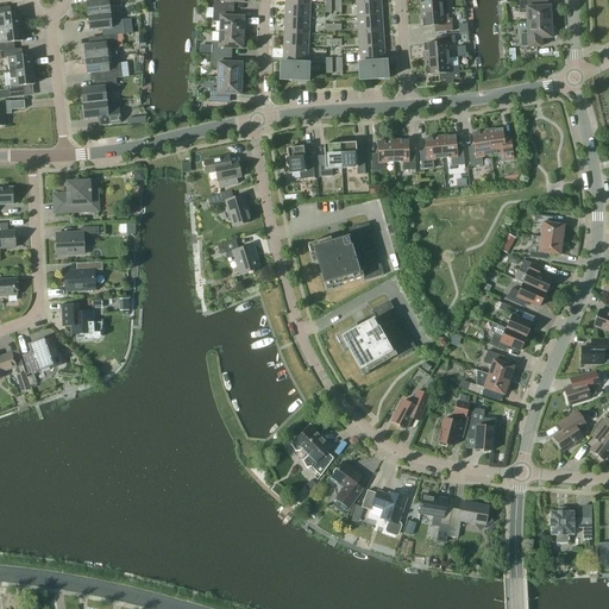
[(87,2),(88,17),(111,14),(110,7),(121,6),(120,0),(104,0),(87,2)]
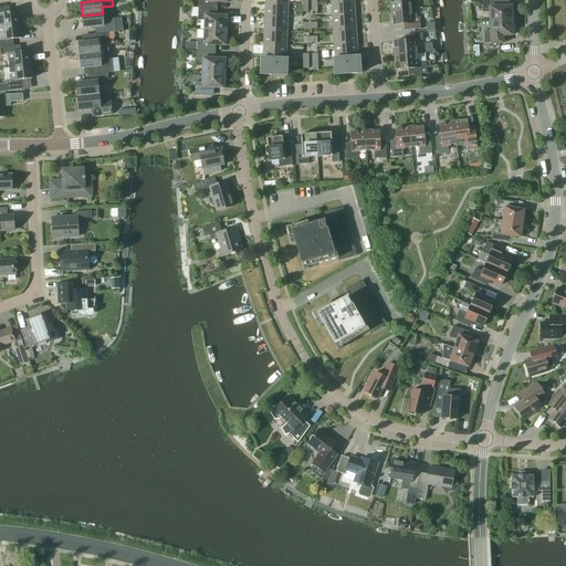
[(390,0),(391,11),(411,9),(410,0),(390,0)]
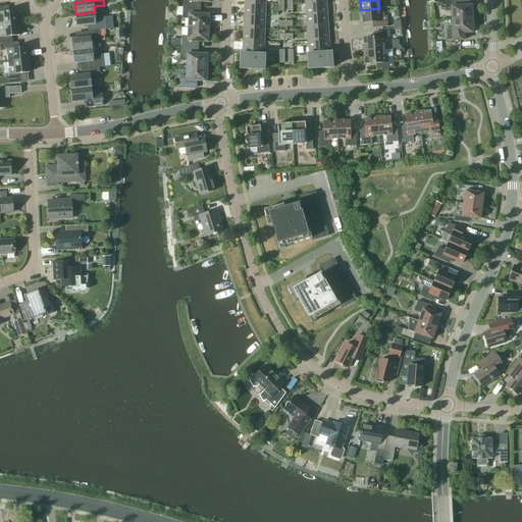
[(452,19),(472,18),(471,5),(460,6),(460,0),(449,0),(445,0),(446,11),(452,11),(452,19)]
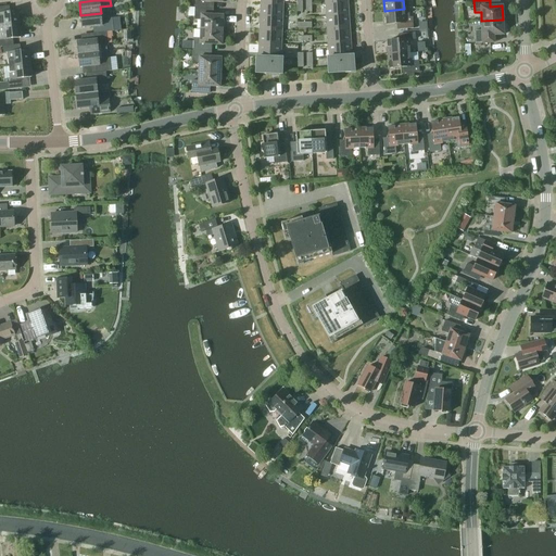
[(325,3),(326,16),(349,15),(348,1),(325,3)]
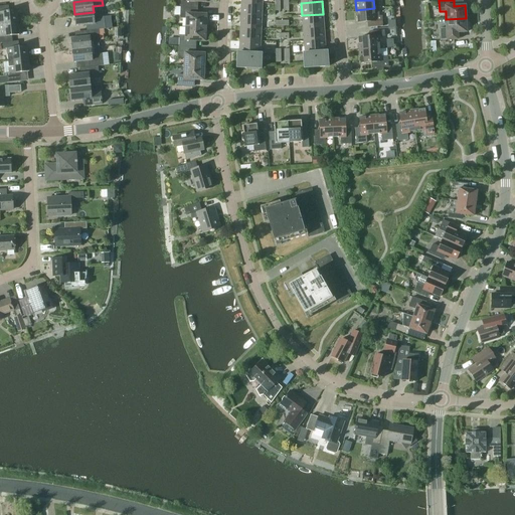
[(262,3),(241,2),(240,15),(262,16),(262,3)]
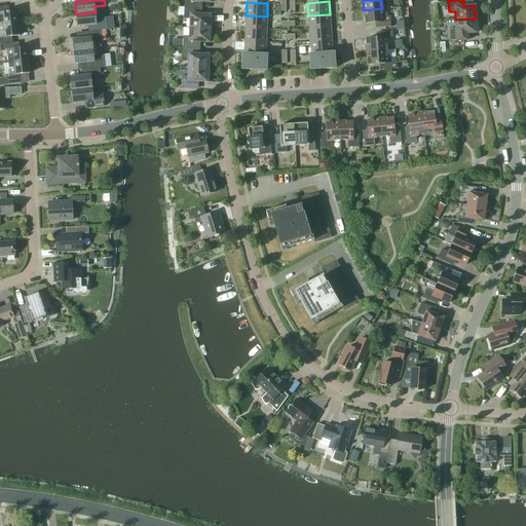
[(0,25),(19,23),(16,10),(7,11),(6,5),(0,6),(0,25)]
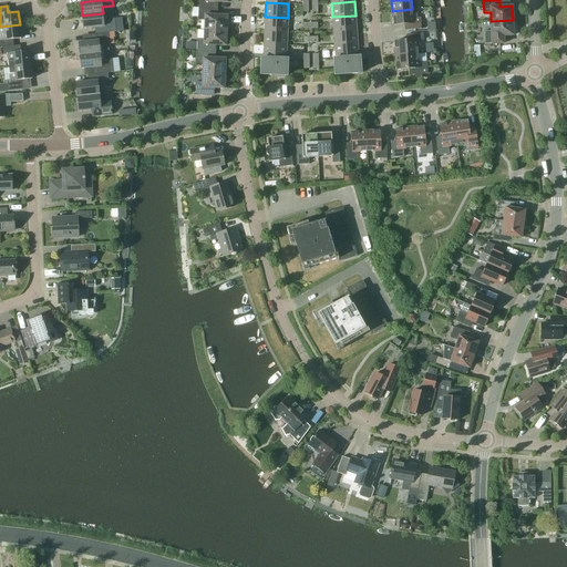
[(215,16),(215,9),(198,8),(198,20),(205,20),(204,30),(226,31),(227,16),(215,16)]
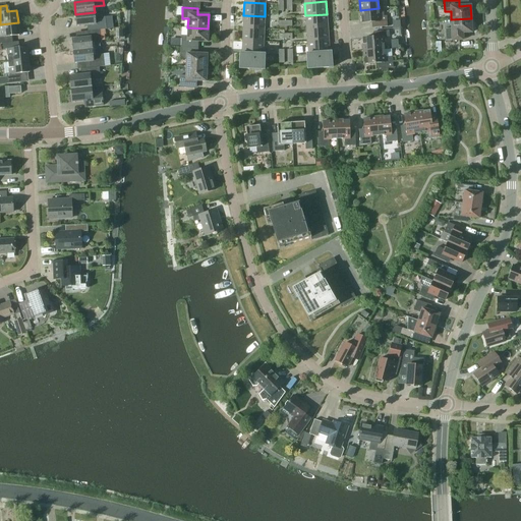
[(379,8),(360,10),(361,22),(374,21),(374,27),(387,26),(387,14),(379,15),(379,8)]
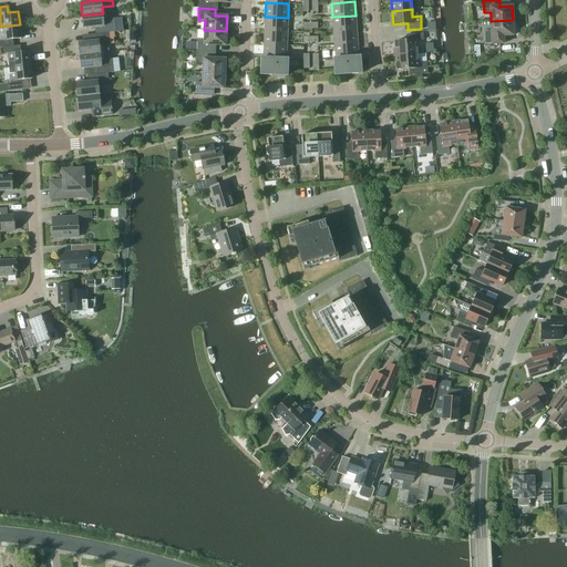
[(100,27),(100,33),(109,32),(115,32),(115,24),(114,18),(103,20),(103,14),(103,13),(82,16),(83,29),(85,28),(100,27)]
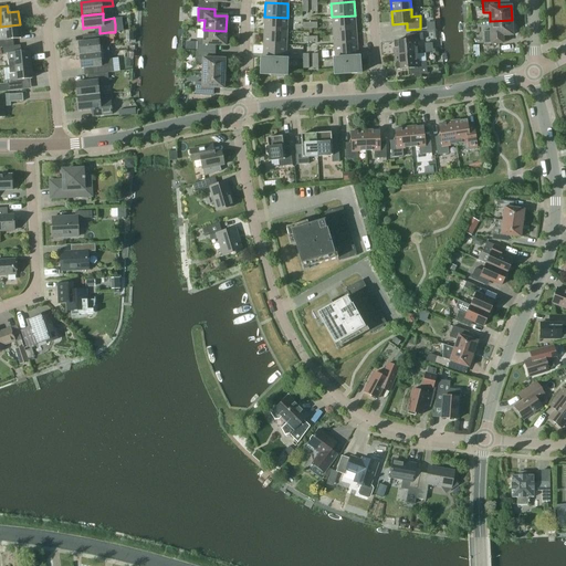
[(355,16),(332,17),(333,31),(356,29),(355,16)]
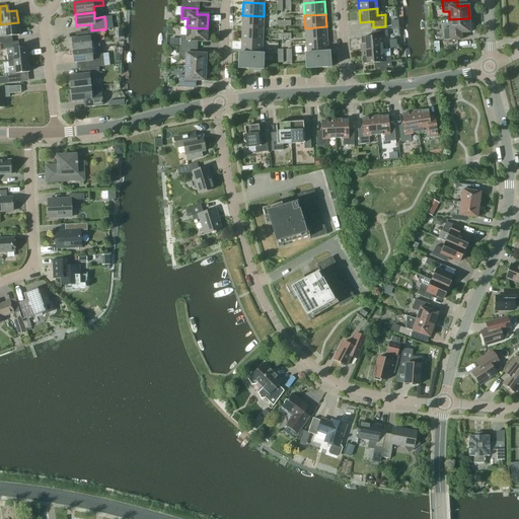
[(242,27),(263,28),(264,16),(242,15),(242,27)]
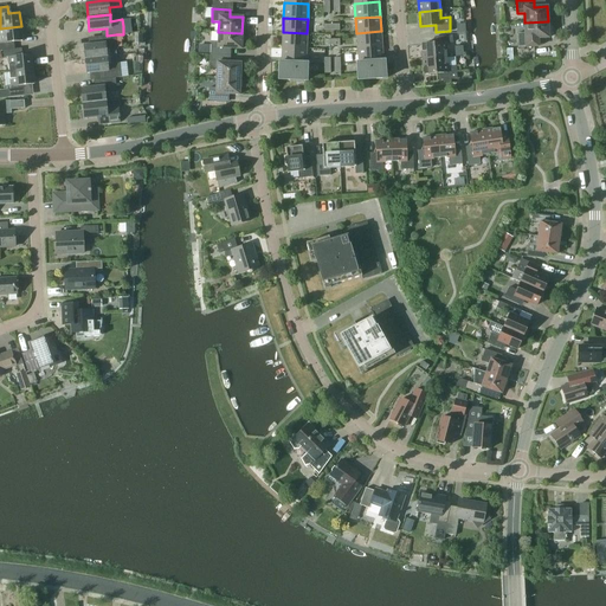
[(548,21),(524,23),(524,33),(517,33),(519,47),(536,46),(535,38),(548,38),(548,21)]
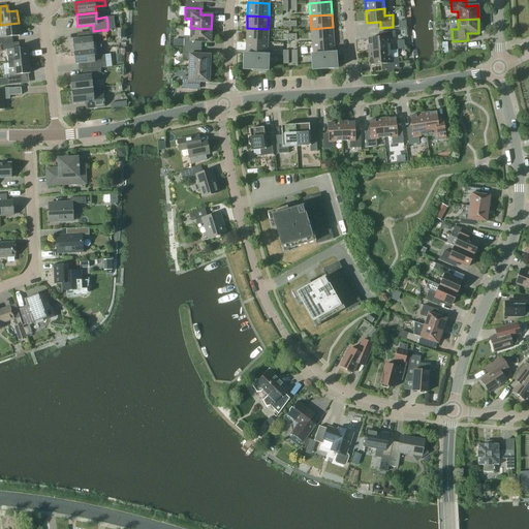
[(20,36),(19,23),(0,25),(0,43),(2,44),(10,43),(9,37),(20,36)]
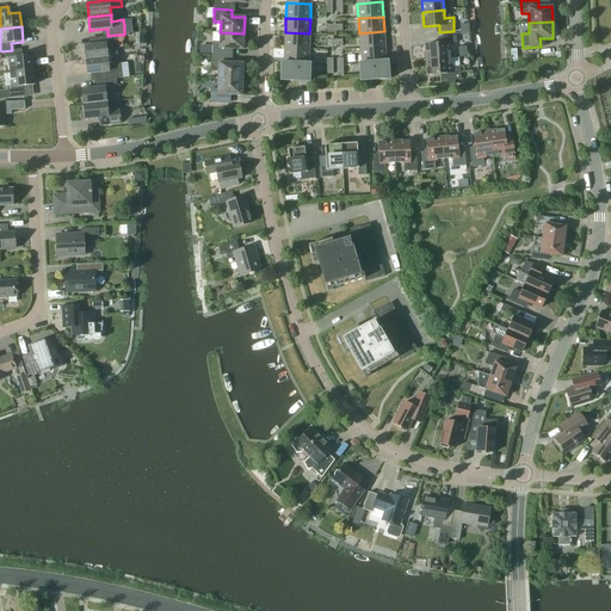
[(386,47),(384,31),(359,34),(360,48),(386,47)]
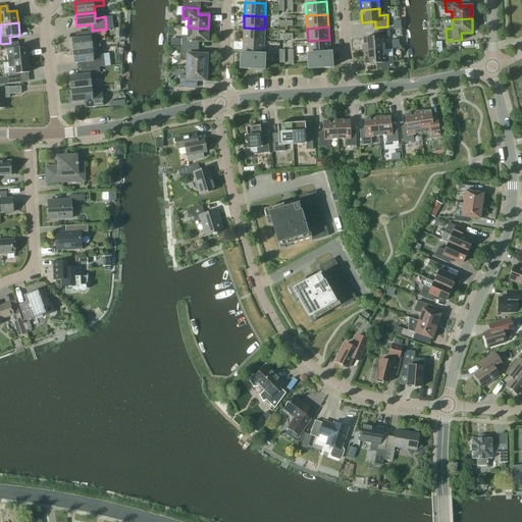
[(181,47),(197,48),(197,42),(208,42),(208,29),(188,28),(188,36),(181,36),(181,40),(181,47)]
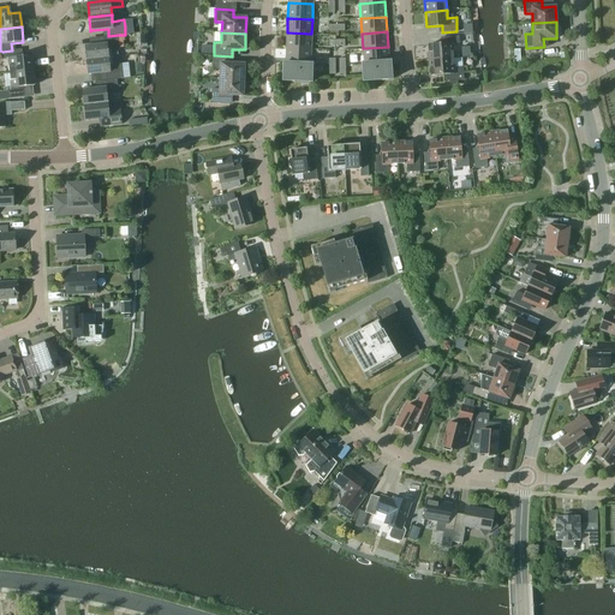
[(311,34),(287,33),(286,48),(311,49),(311,34)]
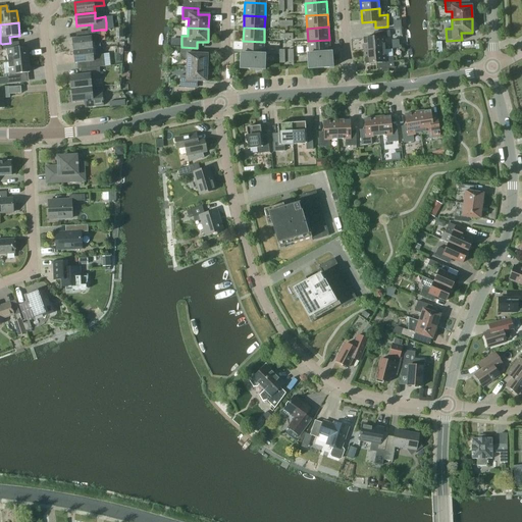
[(102,42),(100,30),(92,31),(86,31),(87,38),(72,39),(73,51),(93,49),(92,43),(102,42)]
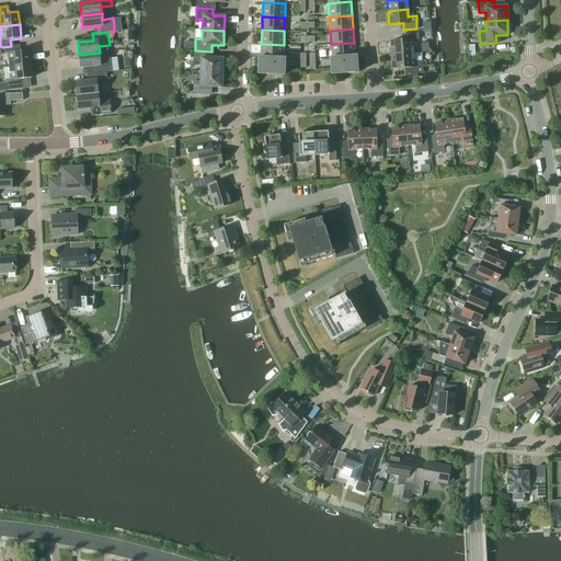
[(390,42),(391,55),(413,53),(412,39),(419,39),(419,33),(404,34),(405,39),(390,42)]
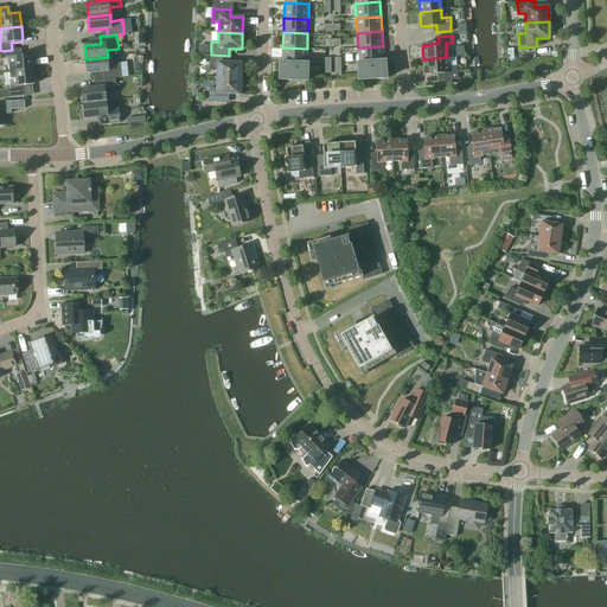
[(383,61),(383,46),(358,48),(359,63),(383,61)]
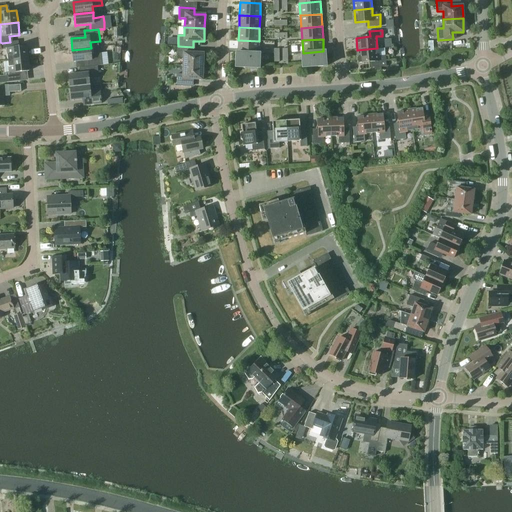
[(258,53),(259,41),(238,40),(238,53),(258,53)]
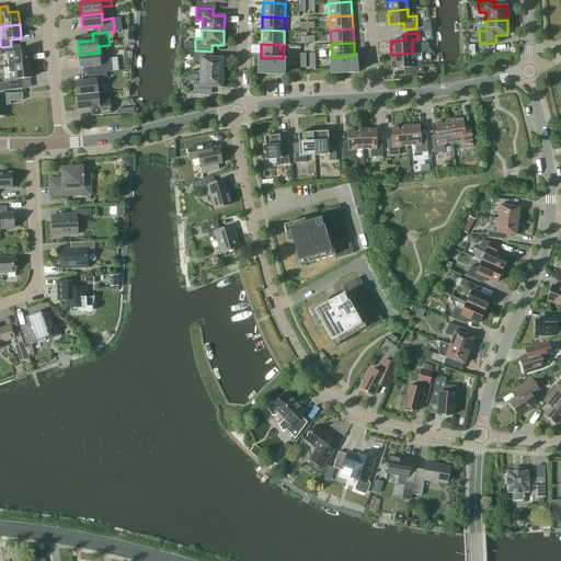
[(18,45),(11,46),(2,47),(3,54),(7,53),(9,66),(31,64),(29,50),(19,52),(18,45)]
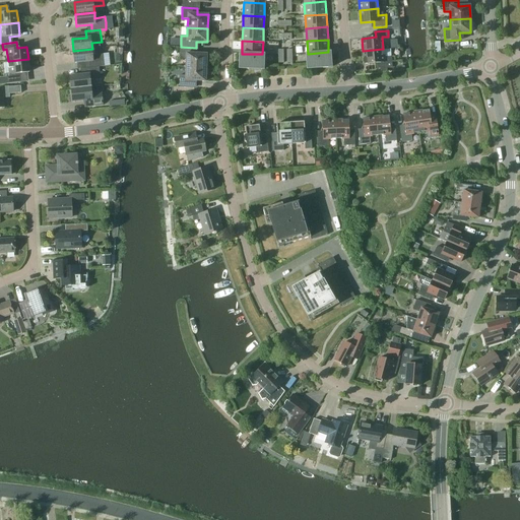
[(186,67),(206,67),(206,54),(195,54),(196,48),(181,47),(180,58),(186,58),(186,67)]
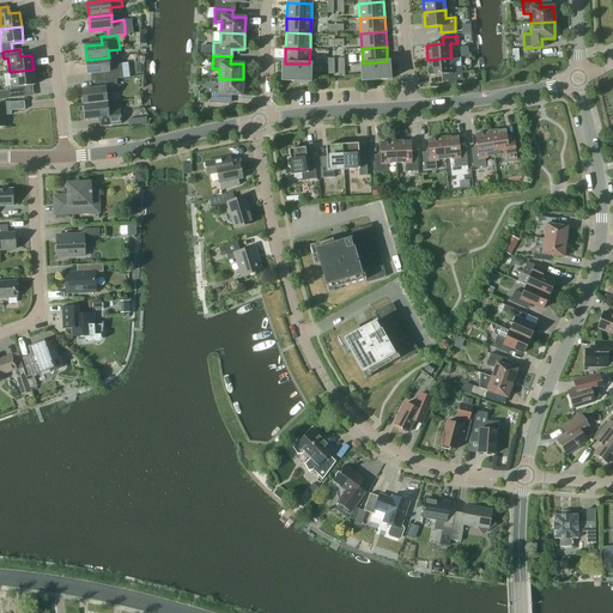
[(109,65),(109,58),(86,60),(87,74),(105,72),(105,79),(105,80),(116,79),(122,78),(129,78),(127,62),(121,64),(109,65)]
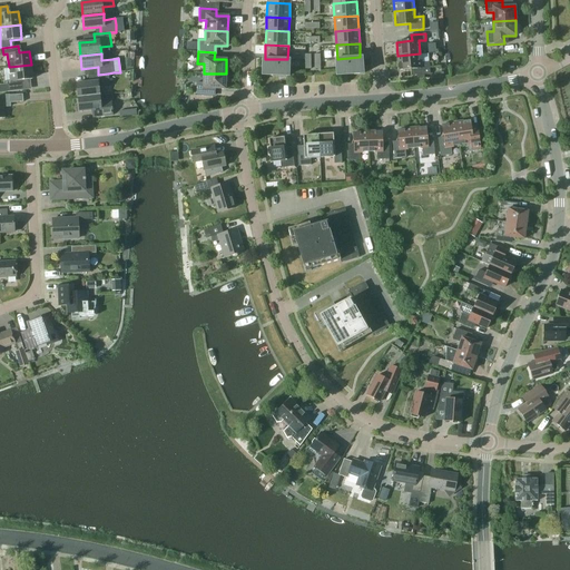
[(420,53),(397,56),(399,70),(414,68),(414,75),(430,74),(429,62),(421,62),(420,53)]
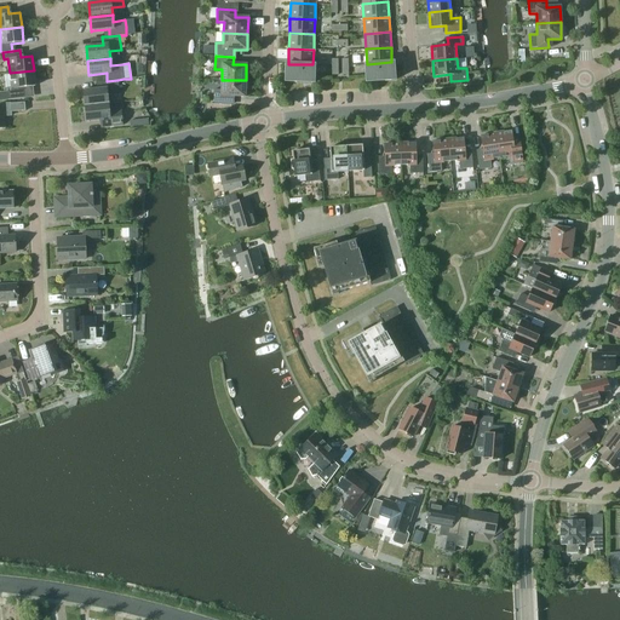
[(394,62),(391,62),(367,64),(365,64),(366,82),(395,80),(394,62)]
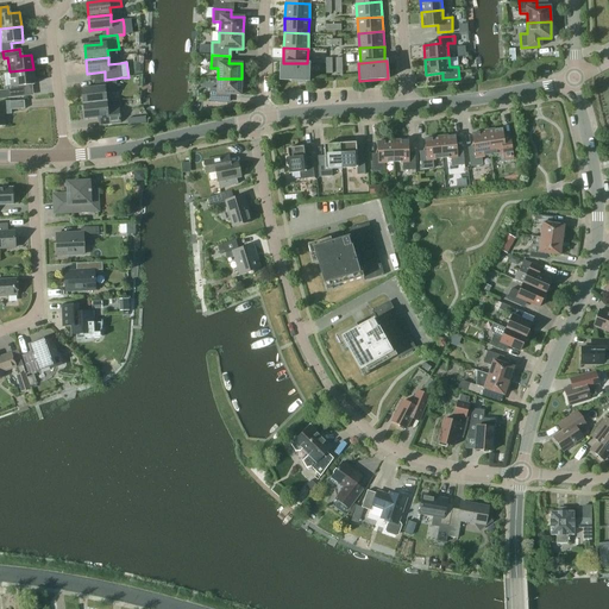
[(309,63),(307,63),(283,63),(281,63),(281,80),(308,81),(309,63)]
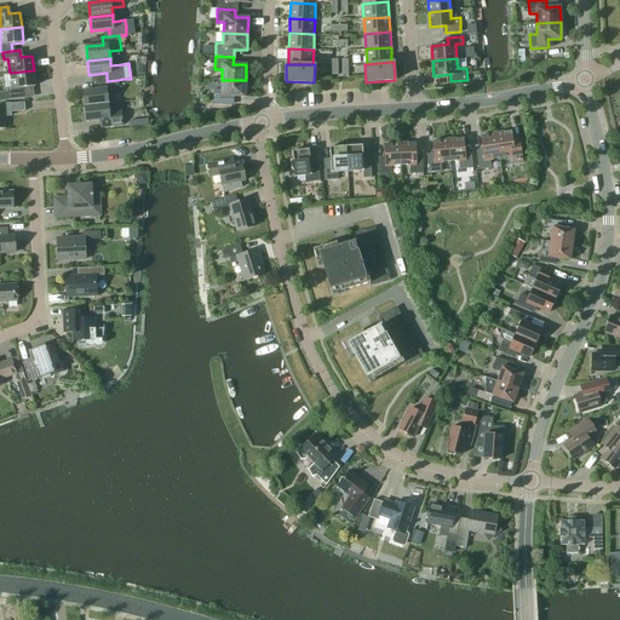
[(34,70),(10,73),(11,89),(7,89),(9,101),(26,98),(24,87),(35,86),(34,70)]
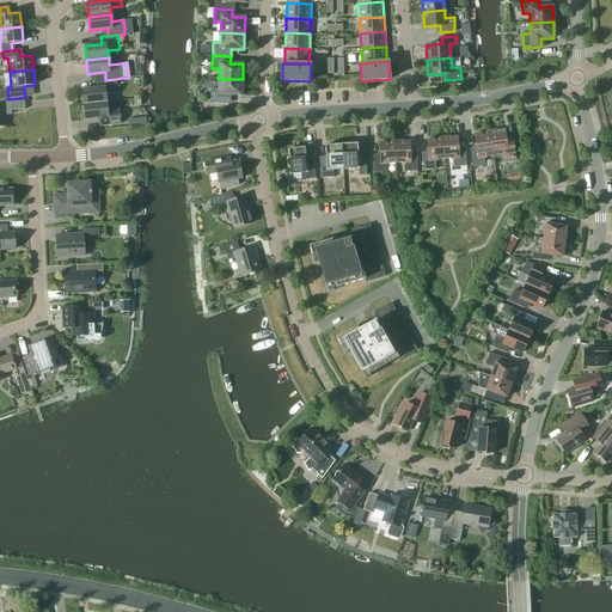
[(105,80),(105,79),(99,80),(101,87),(81,90),(84,105),(108,102),(106,93),(118,92),(116,79),(105,80)]
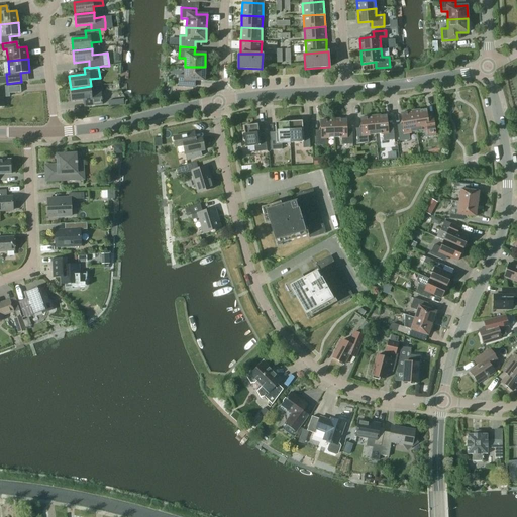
[(204,81),(205,67),(185,67),(185,75),(179,75),(178,87),(193,87),(193,80),(204,81)]
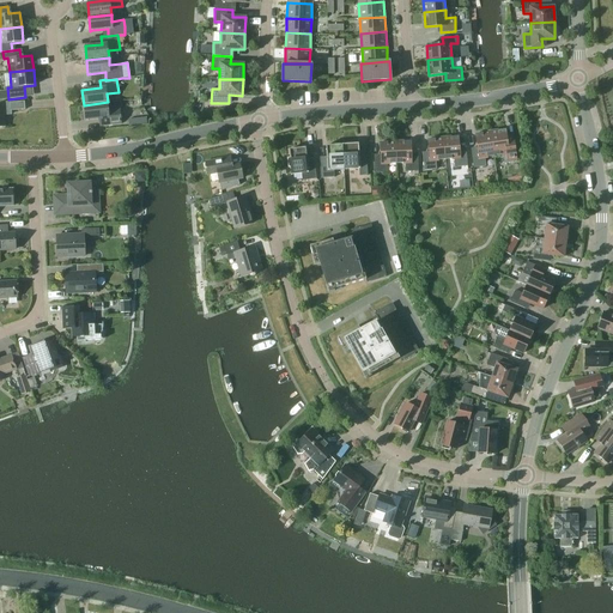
[(25,109),(24,101),(1,103),(1,107),(0,107),(0,127),(4,127),(2,115),(11,114),(11,110),(25,109)]
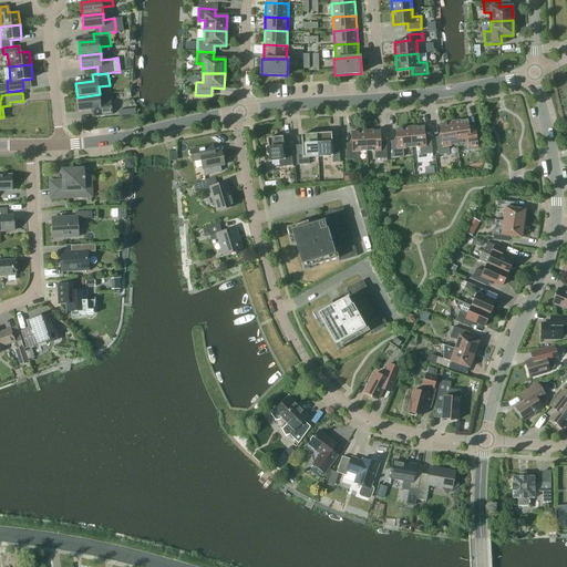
[(100,102),(100,94),(78,98),(79,111),(92,110),(92,116),(112,114),(111,101),(100,102)]
